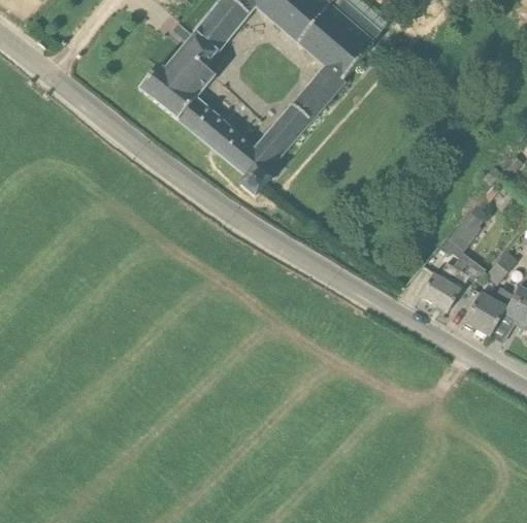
[(157,62),(137,87),(245,174),(239,183),(254,195),(269,176),(262,170),(372,42),(333,8),(328,3),(331,0),(221,0),(194,33),(193,34),(215,52),(254,3),(326,65),(255,148),(194,96),(213,74),(203,65),(183,46),(182,47),(165,68),(157,62)]
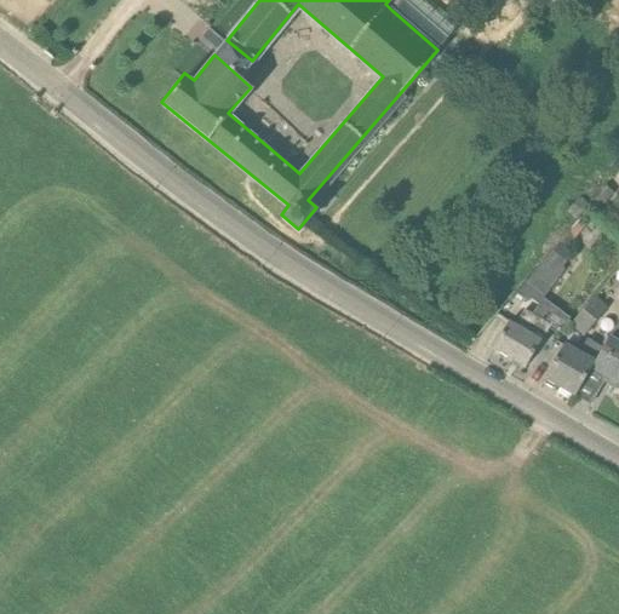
[(225,41),(213,56),(235,74),(247,59),(225,41)]
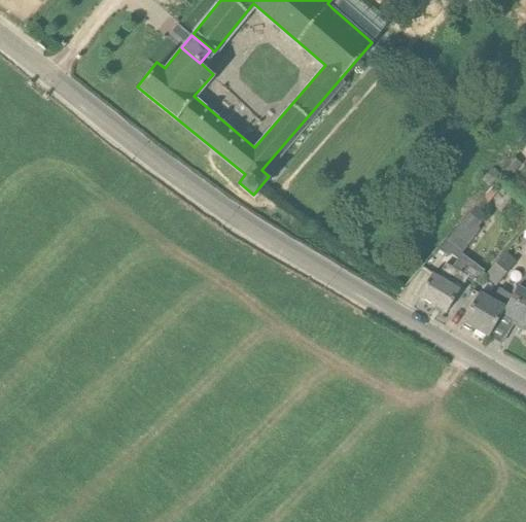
[(513,153),(498,171),(506,177),(520,160),(513,153)]
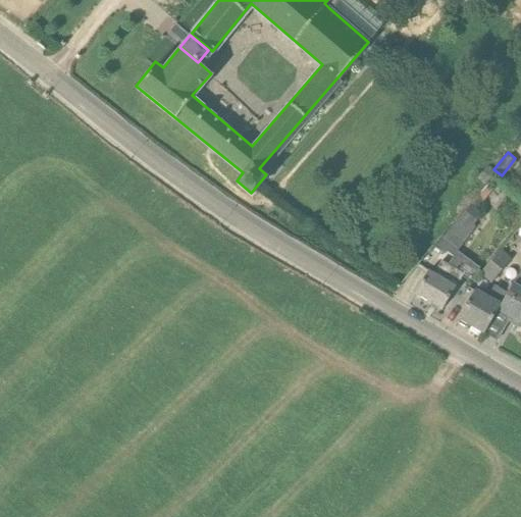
[(480,266),(456,248),(452,253),(448,259),(440,255),(431,271),(428,269),(414,290),(441,306),(462,271),(472,278),(480,266)]
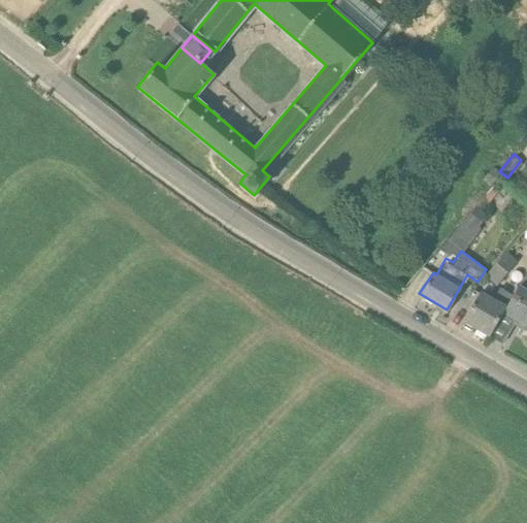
[(497,284),(517,260),(505,251),(486,273),(497,284)]
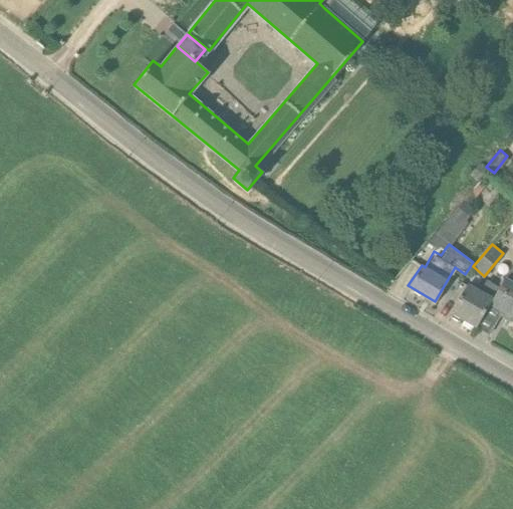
[(512,263),(499,286),(490,300),(512,314),(512,263)]
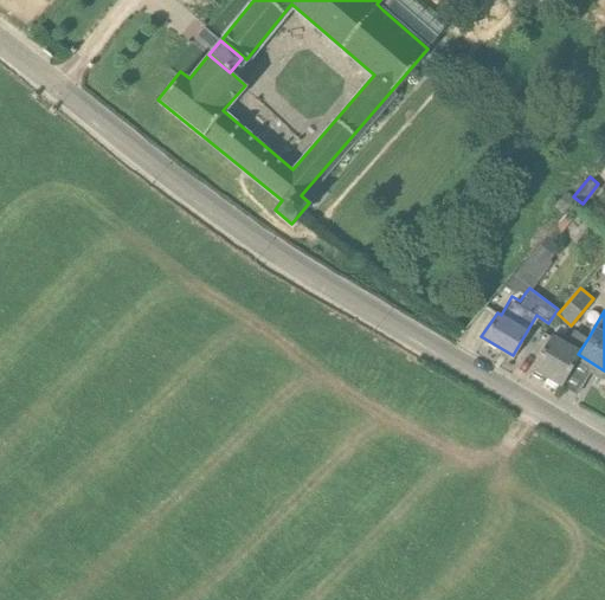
[(552,331),(531,366),(561,384),(578,354),(589,337),(573,328),(566,341),(552,331)]
